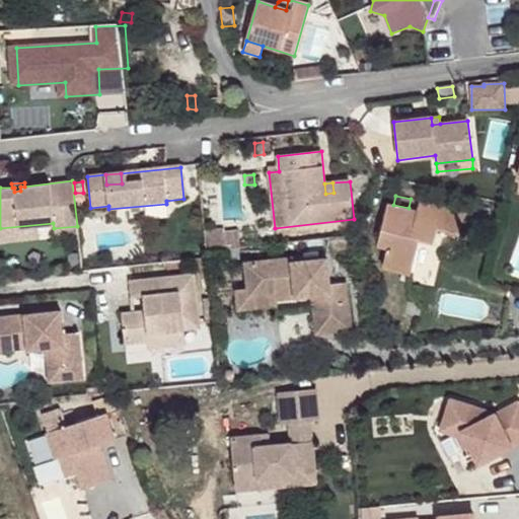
[(465,211),(411,199),(409,208),(393,205),(388,204),(377,246),(391,249),(386,270),(408,275),(416,238),(434,242),(437,228),(460,233),(465,211)]
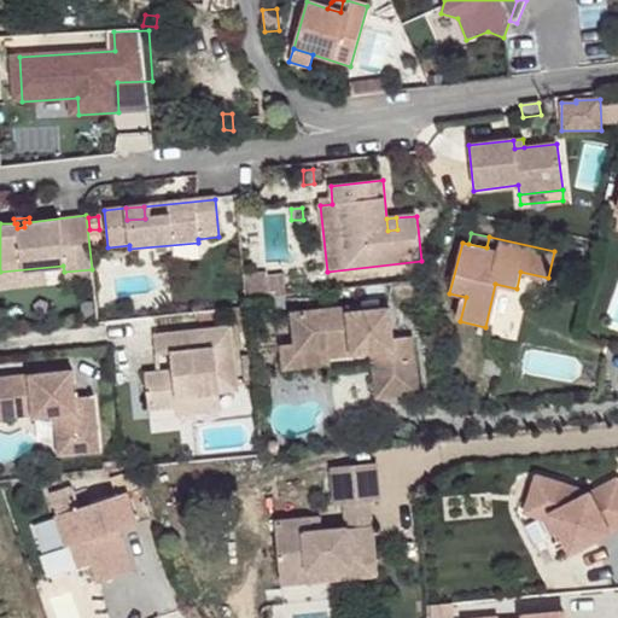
[(267,275),(244,279),(246,301),(286,296),(284,277),(267,279),(267,275)]
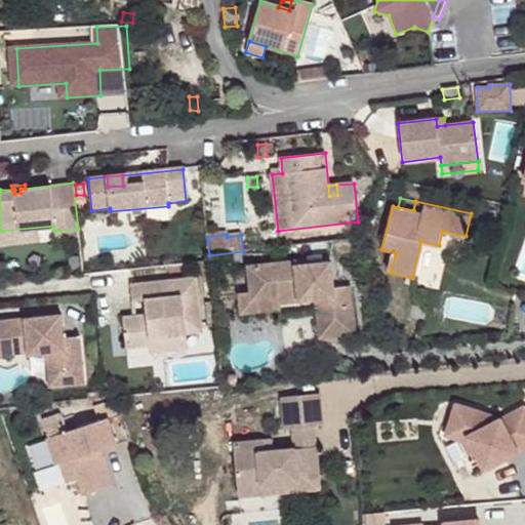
[(211,278),(209,259),(205,260),(206,270),(202,270),(203,279),(211,278)]
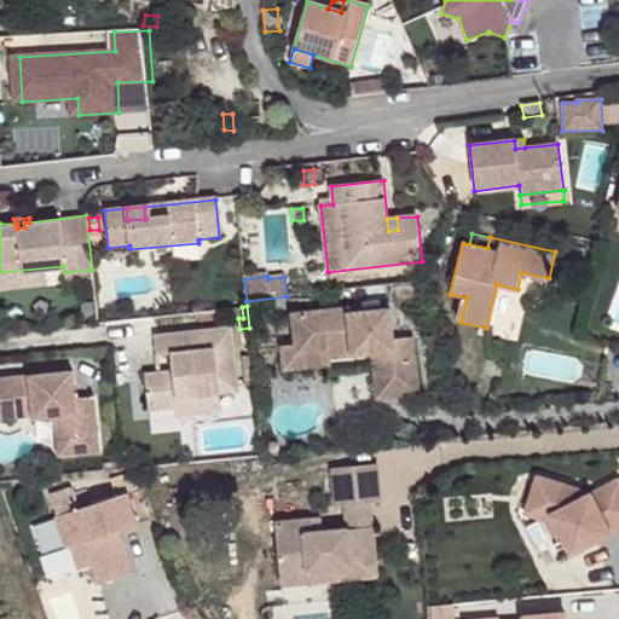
[(348,308),(291,314),(294,345),(295,354),(328,351),(328,358),(372,353),(377,399),(418,394),(414,337),(394,339),(391,308),(350,314),(348,308)]
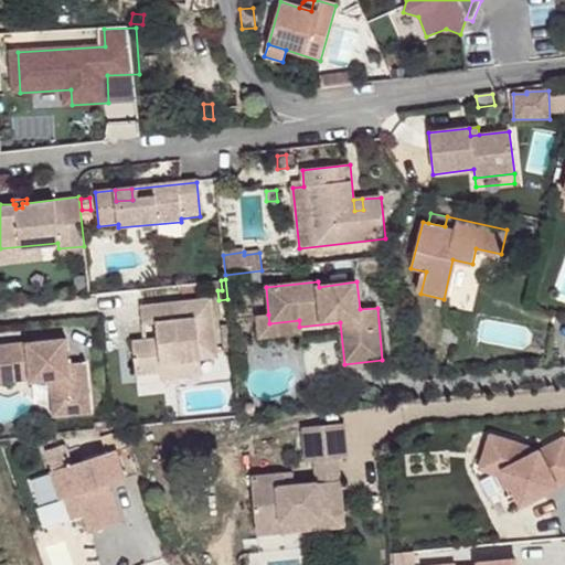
[(212,299),(141,307),(144,324),(159,322),(160,339),(146,340),(135,341),(138,374),(162,371),(161,363),(202,359),(217,356),(212,299)]
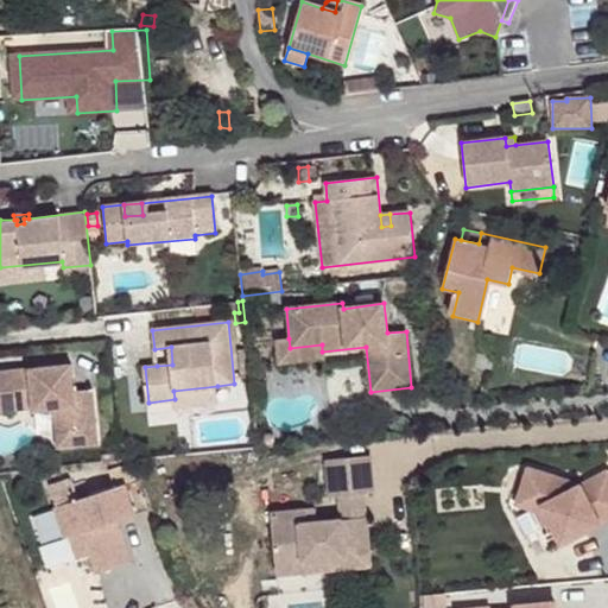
[(290,348),(289,339),(274,340),(277,363),(323,359),(322,352),(322,344),(290,348)]
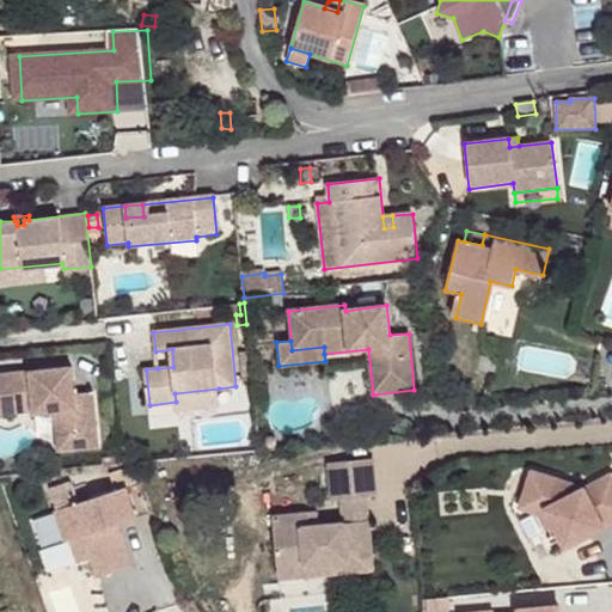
[(172,349),(155,352),(158,368),(173,367),(172,349)]
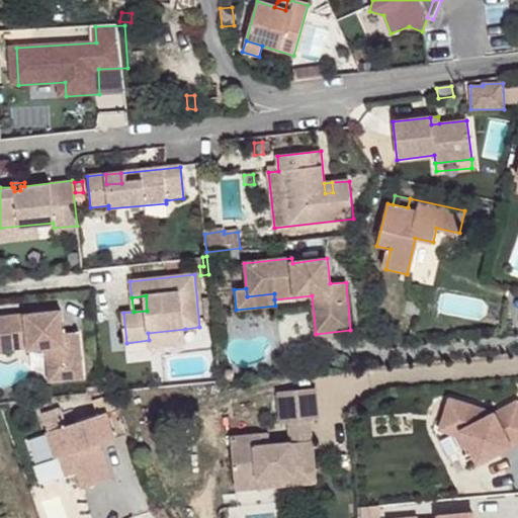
[(211,298),(203,299),(204,309),(212,308),(211,298)]
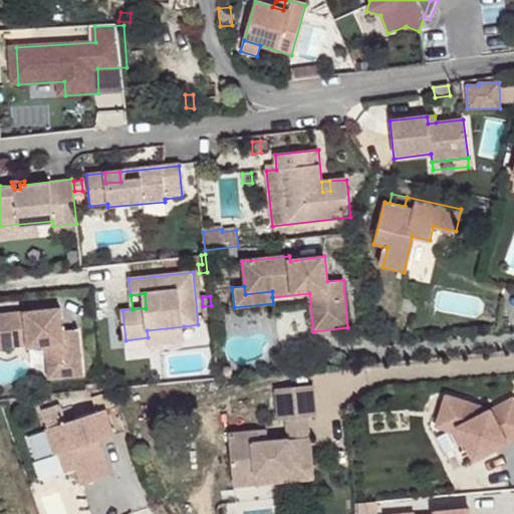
[(211,305),(203,306),(204,320),(212,319),(211,305)]
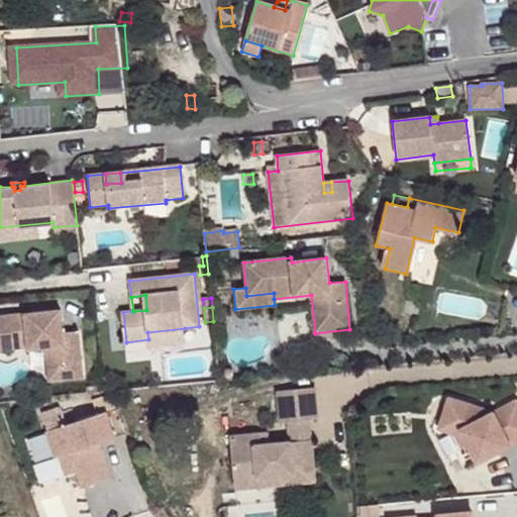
[(62,310),(0,316),(0,349),(12,349),(11,338),(28,337),(29,350),(46,348),(48,364),(66,362),(68,380),(84,378),(79,332),(65,333),(62,310)]
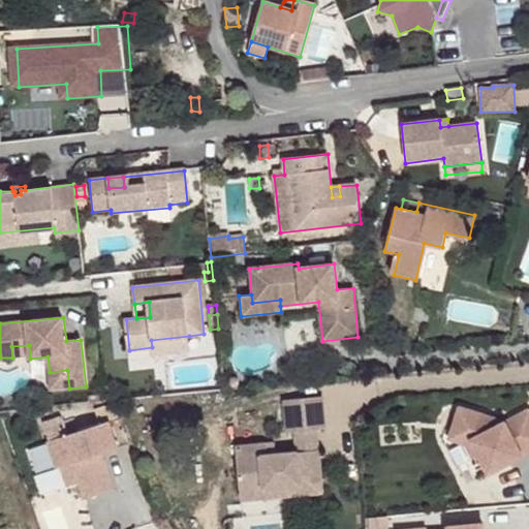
[(189,336),(151,340),(152,347),(153,354),(191,350),(189,336)]
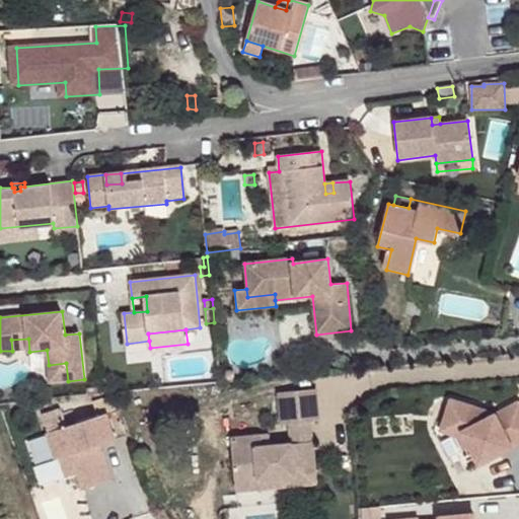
[(66,363),(49,365),(51,382),(68,381),(66,363)]
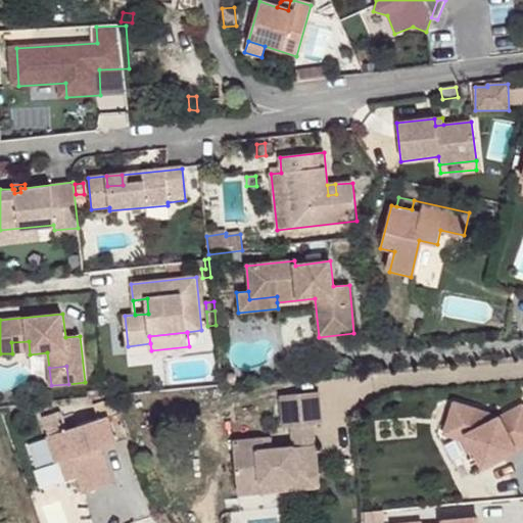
[(322,424),(319,392),(281,395),(284,427),(291,427),(313,424),(322,424)]
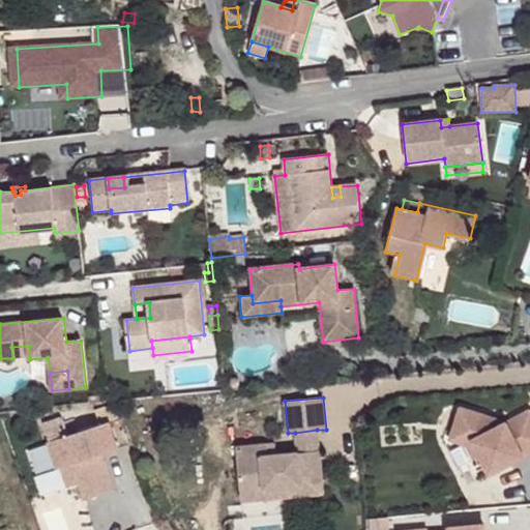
[(529,452),(529,409),(506,421),(461,407),(451,433),(471,440),(490,474),(512,462),(510,458),(521,452),(523,457),(529,452)]
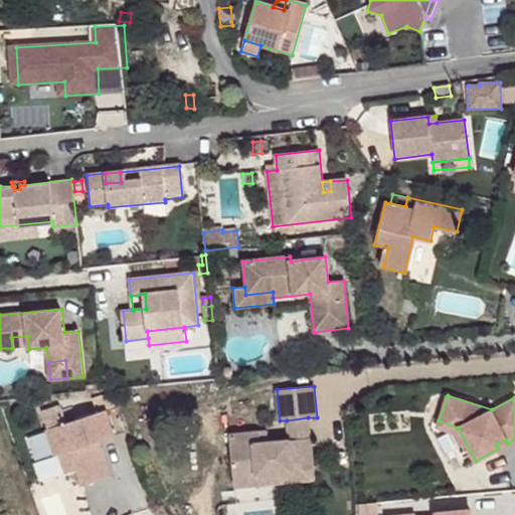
[(107,408),(47,428),(55,455),(59,453),(70,450),(77,469),(81,485),(111,476),(103,450),(98,452),(95,442),(100,440),(115,436),(107,408)]
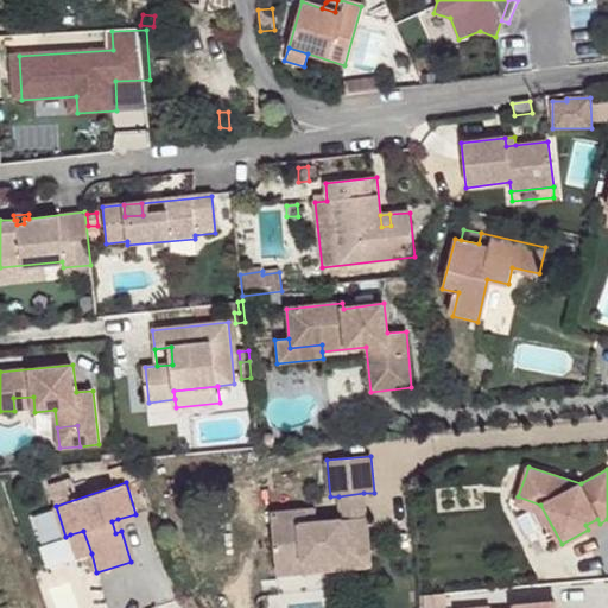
[(366,517),(363,493),(339,496),(341,520),(366,517)]
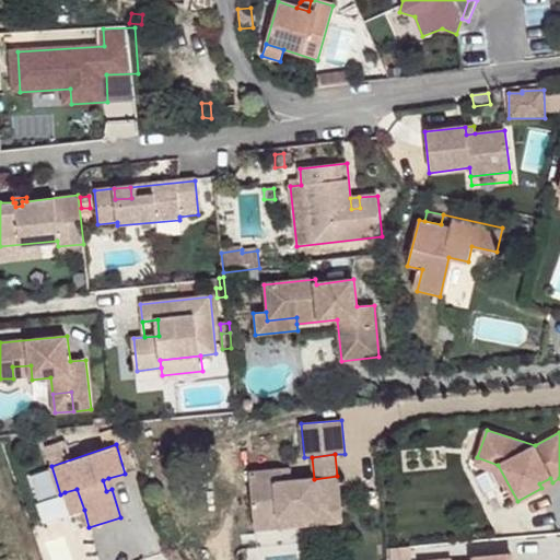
[(508,482),(498,465),(477,457),(476,464),(493,470),(502,486),(508,482)]
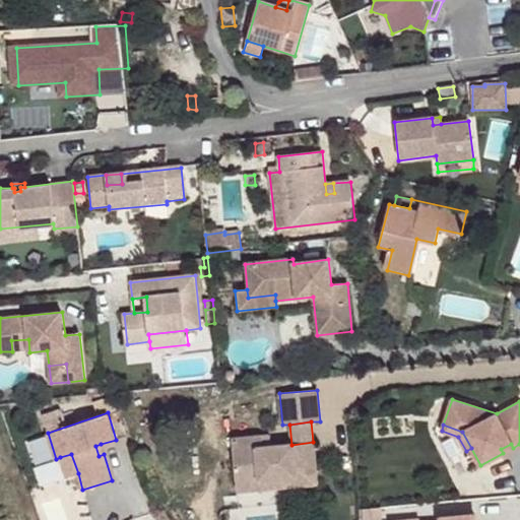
[(271,446),(270,435),(262,436),(263,447),(271,446)]
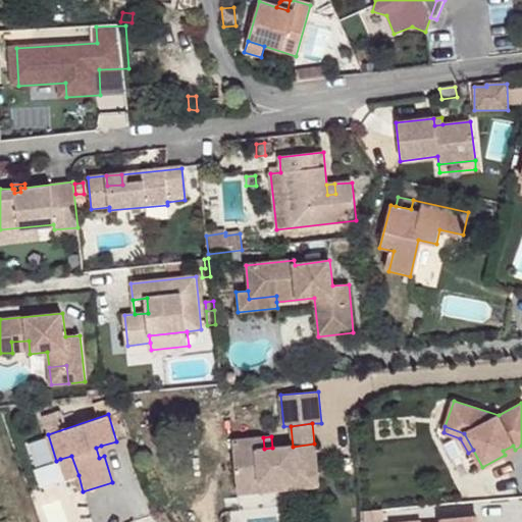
[(317,476),(314,444),(293,447),(272,448),(264,449),(263,437),(232,440),(238,493),(263,491),(262,481),(317,476)]
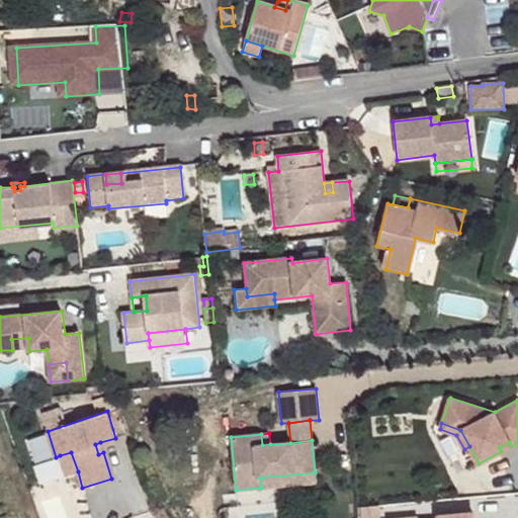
[(103,452),(100,442),(95,444),(98,454),(103,452)]
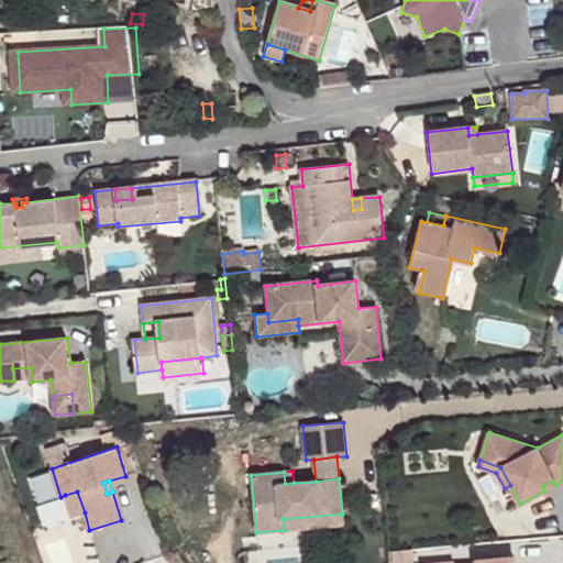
[(555,485),(553,481),(542,486),(544,490),(555,485)]
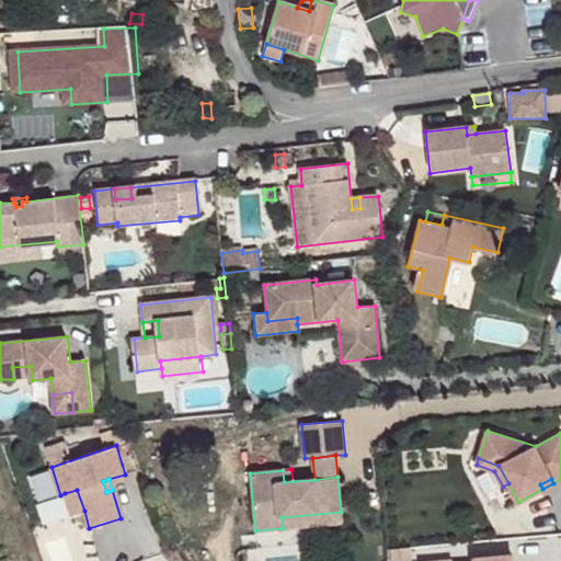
[(77,490),(65,493),(72,515),(84,511),(77,490)]
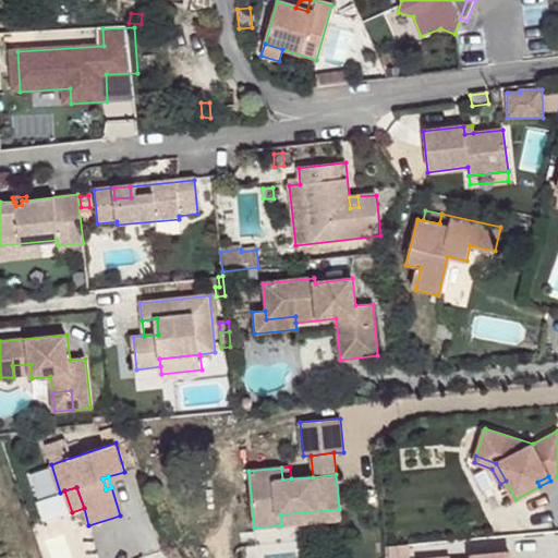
[(340,520),(339,509),(280,514),(281,525),(340,520)]
